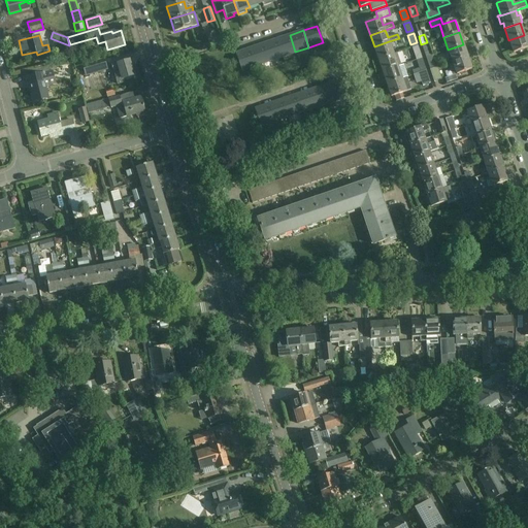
[(290,35),(276,39),(283,57),(295,52),(290,35)]
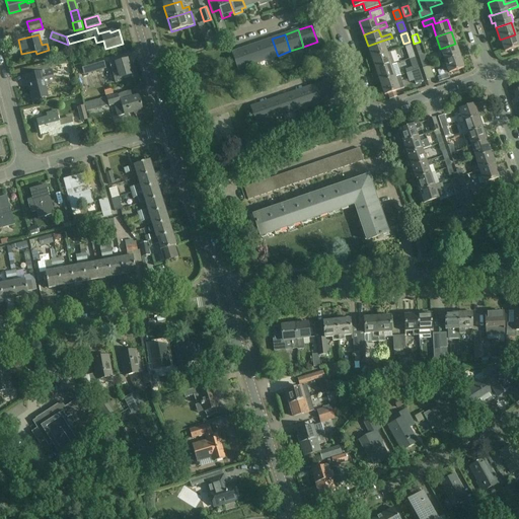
[(518,47),(515,34),(500,40),(504,52),(518,47)]
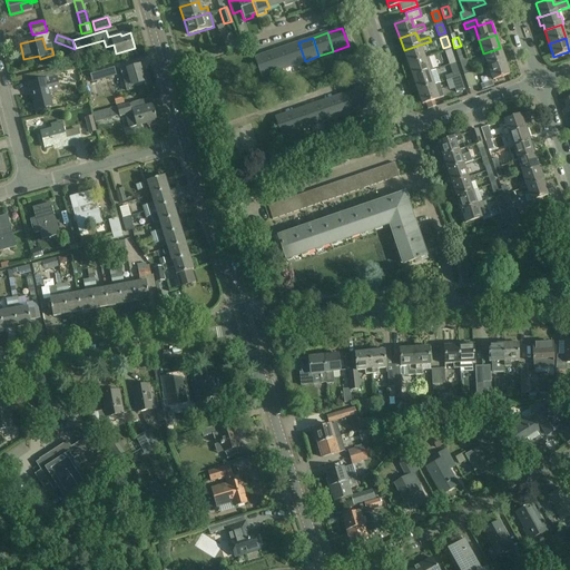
[(305,61),(298,42),(284,48),(291,66),(305,61)]
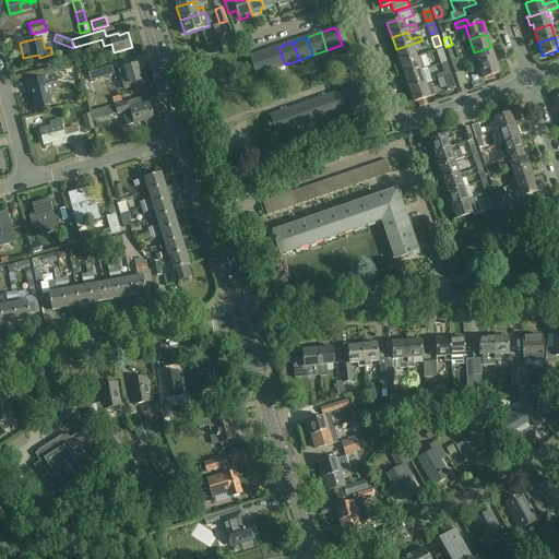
[(396,49),(401,62),(416,58),(412,44),(396,49)]
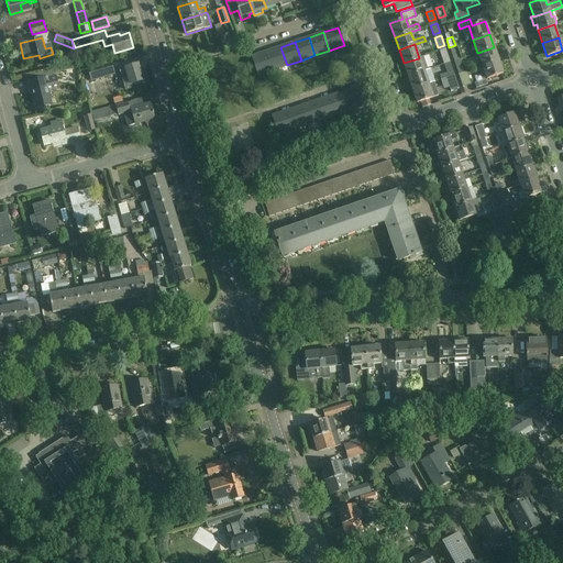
[(287,65),(280,47),(266,52),(273,70),(287,65)]
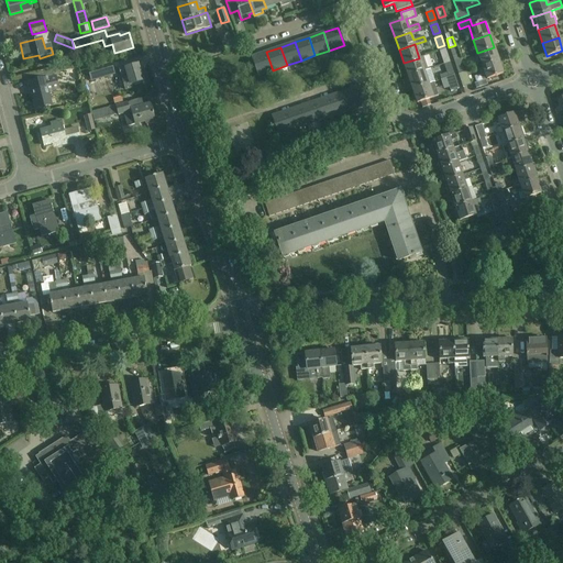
[(477,53),(482,66),(498,61),(494,47),(477,53)]
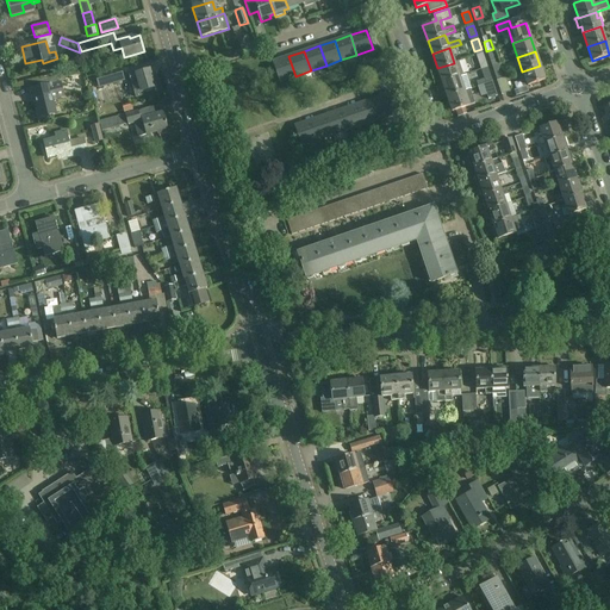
[(486,62),(483,54),(475,56),(479,64),(486,62)]
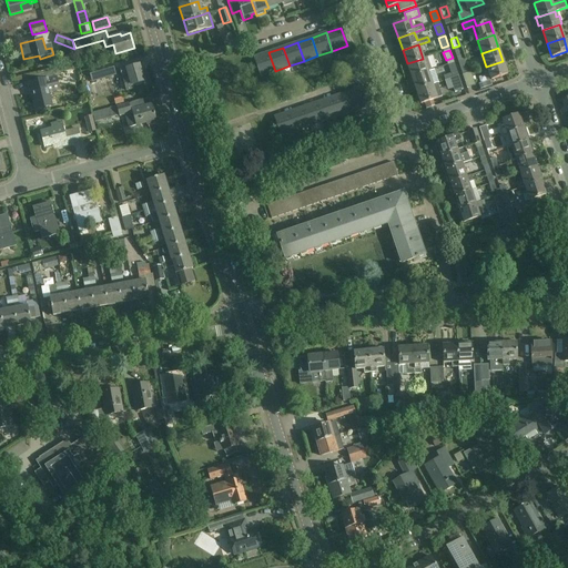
[(460,50),(455,52),(458,61),(464,59),(460,50)]
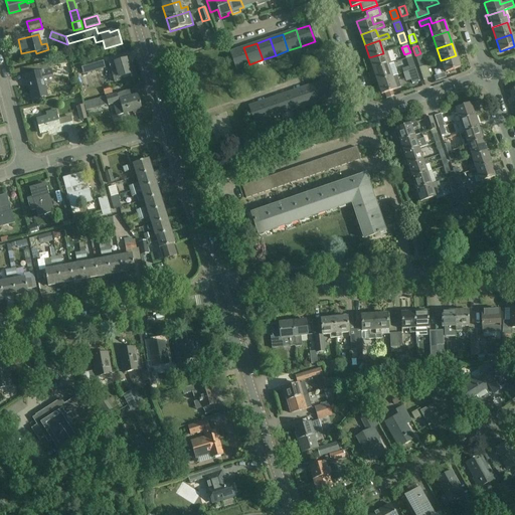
[(249,64),(243,47),(230,52),(235,68),(249,64)]
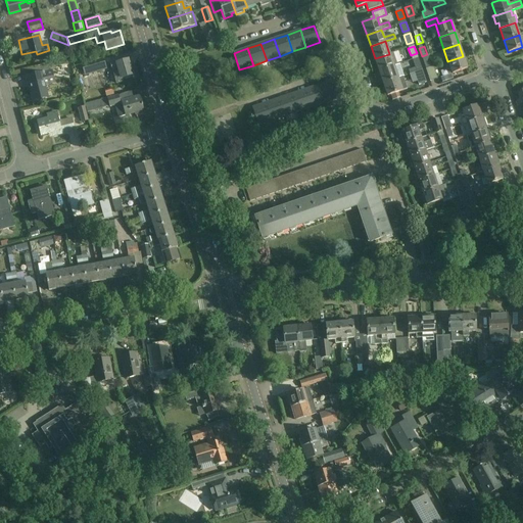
[(375,58),(379,70),(397,64),(393,52),(389,54),(375,58)]
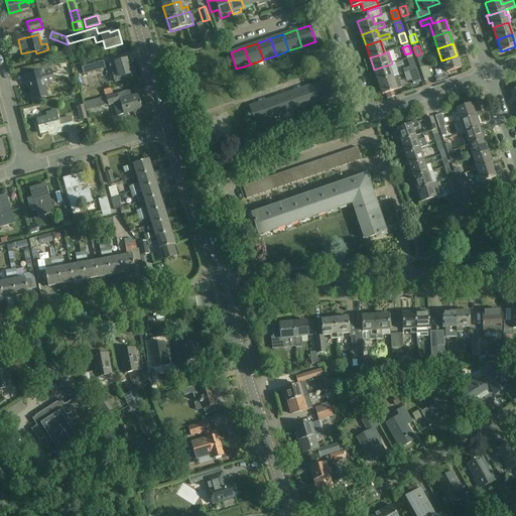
[(457,55),(441,60),(446,73),(461,68),(457,55)]
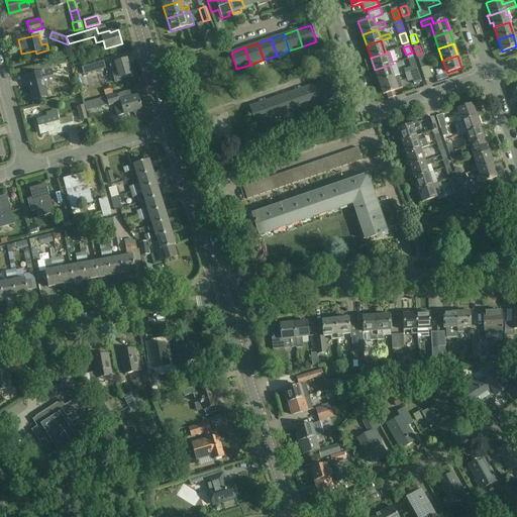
[(416,65),(413,57),(407,59),(410,67),(416,65)]
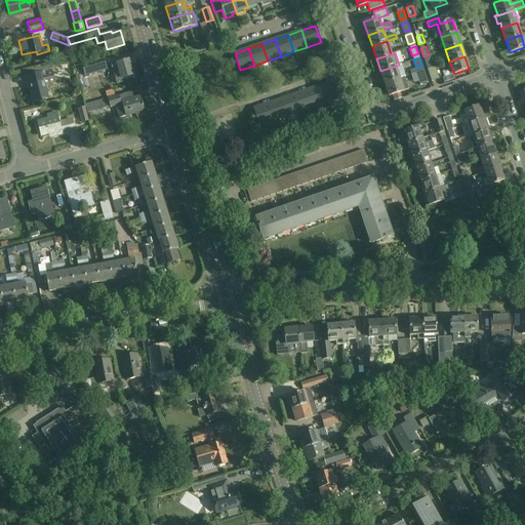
[(425,61),(428,69),(433,67),(431,58),(425,61)]
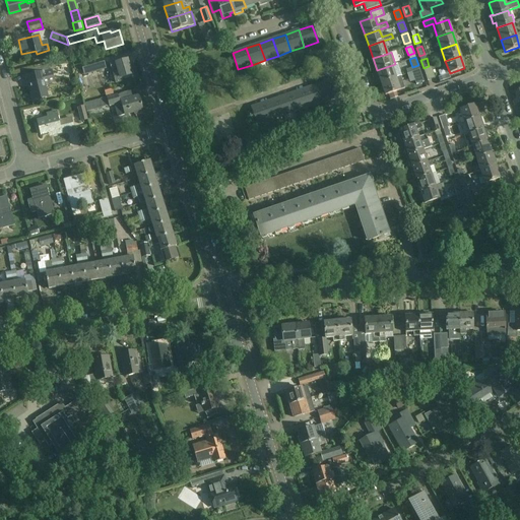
[(84,75),(106,69),(103,59),(81,65),(84,75)]
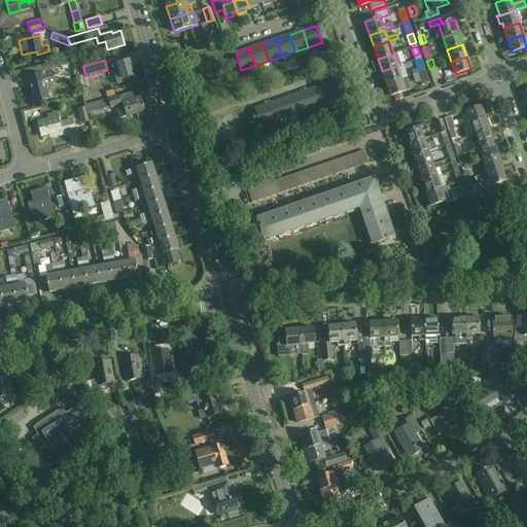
[(134,75),(129,60),(125,61),(125,60),(111,63),(113,70),(118,68),(119,72),(114,73),(117,82),(123,81),(123,78),(134,75)]
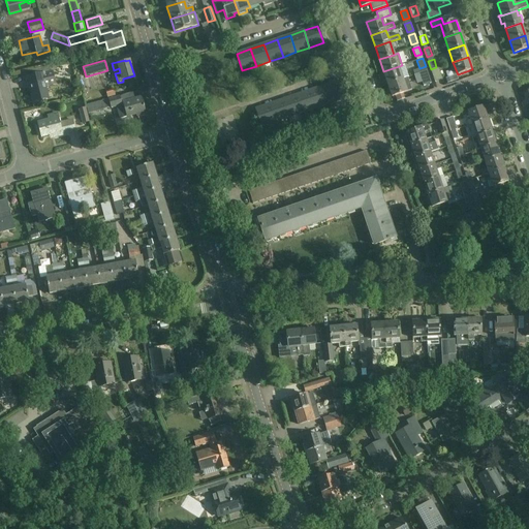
[(32,70),(33,75),(27,78),(28,85),(30,84),(35,102),(48,99),(45,87),(56,85),(53,71),(57,70),(56,64),(32,70)]
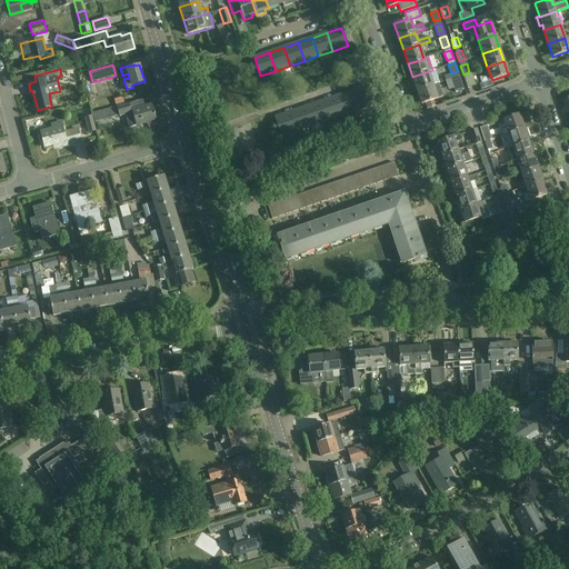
[(417,90),(438,83),(439,82),(435,69),(432,70),(412,77),(417,90)]
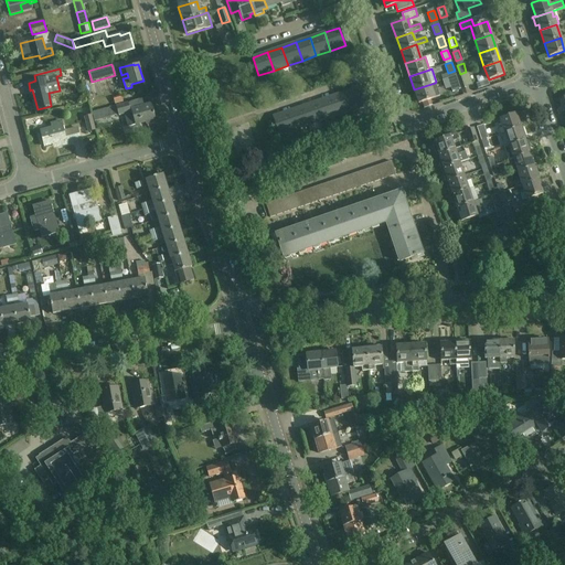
[(468,71),(466,72),(460,74),(465,86),(472,84),(468,71)]
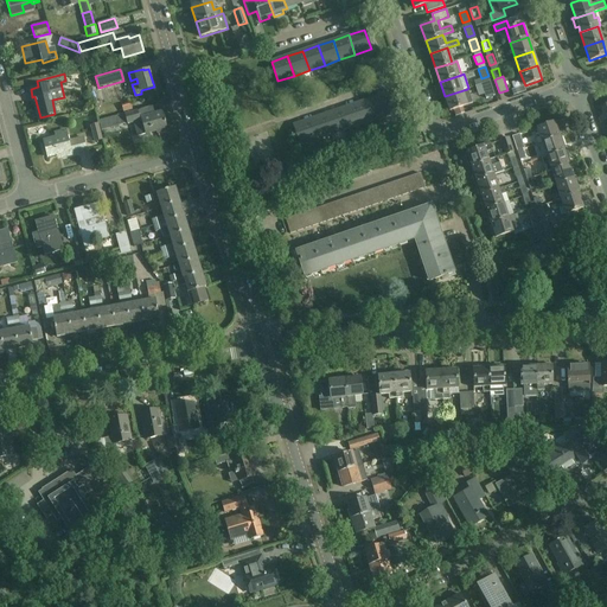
[(490,81),(483,83),(480,84),(485,98),(494,95),(490,81)]
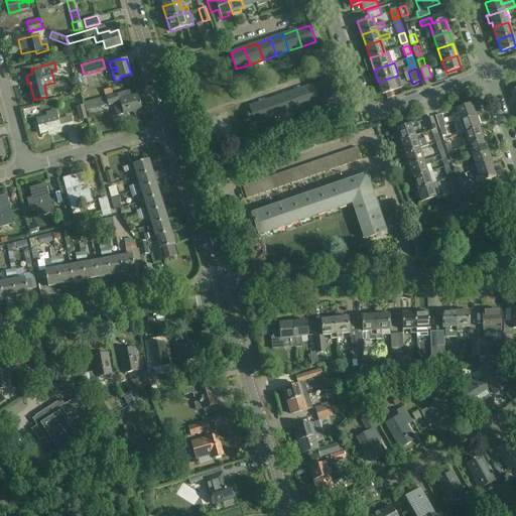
[(397,76),(378,82),(382,94),(401,88),(401,87),(397,76)]
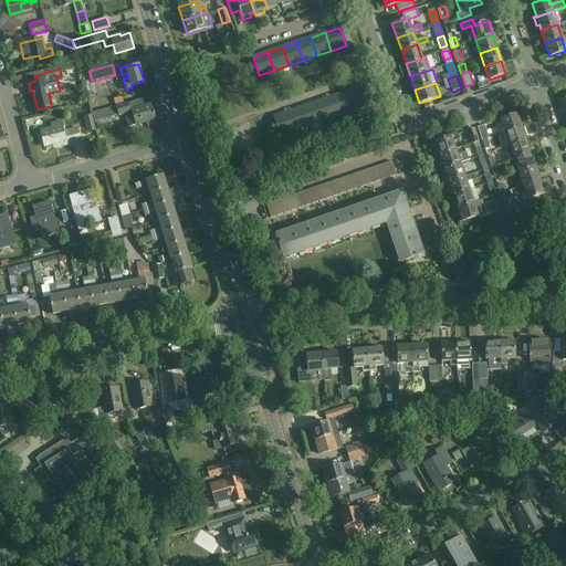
[(493,94),(511,90),(509,83),(491,87),(493,94)]
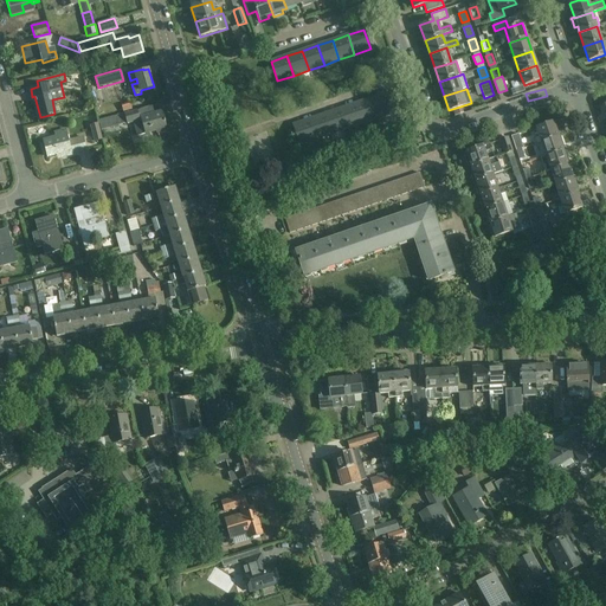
[(385,92),(369,98),(376,118),(392,113),(385,92)]
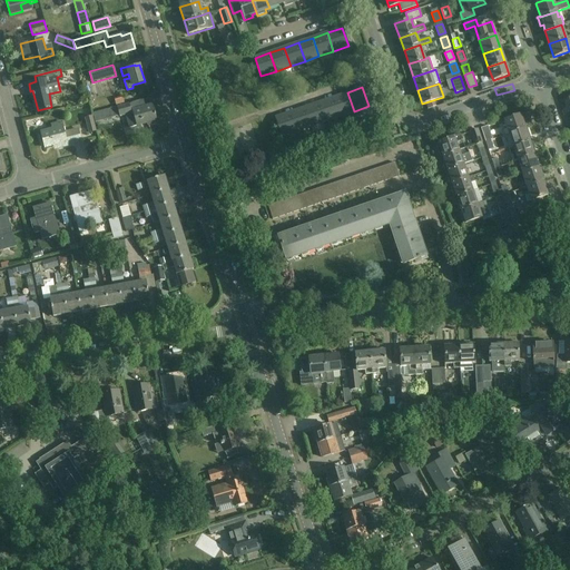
[(354,111),(347,92),(333,97),(340,116),(354,111)]
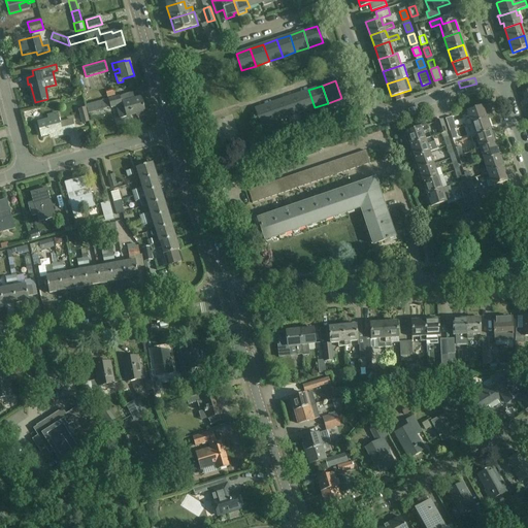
[(315,107),(308,90),(295,95),(301,112),(315,107)]
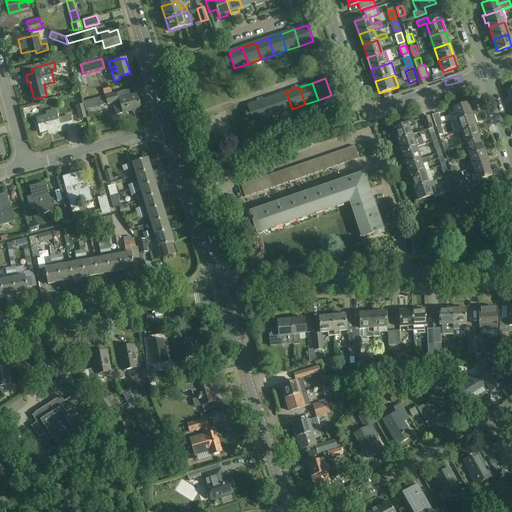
[(292,109),(286,92),(273,96),(279,113),(292,109)]
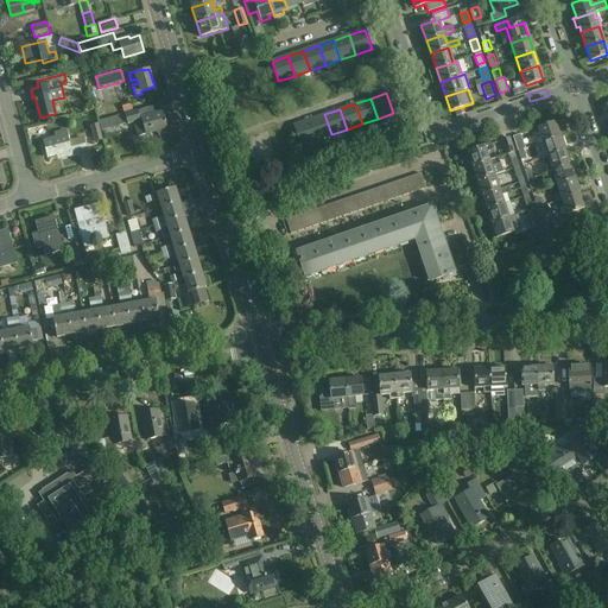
[(133,124),(140,121),(140,119),(138,111),(125,113),(127,125),(133,124)]
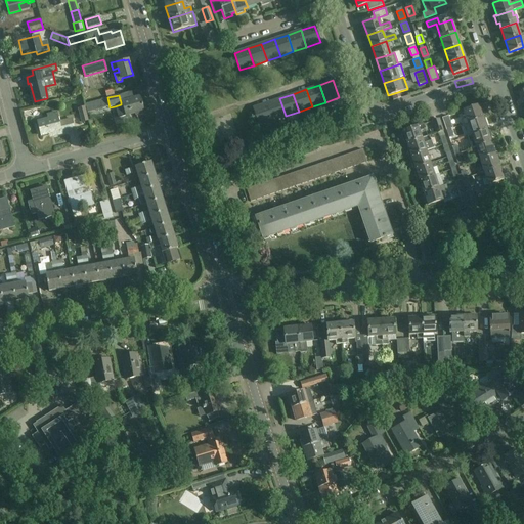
[(135,113),(135,115),(143,113),(139,97),(121,102),(121,104),(115,106),(118,118),(135,113)]
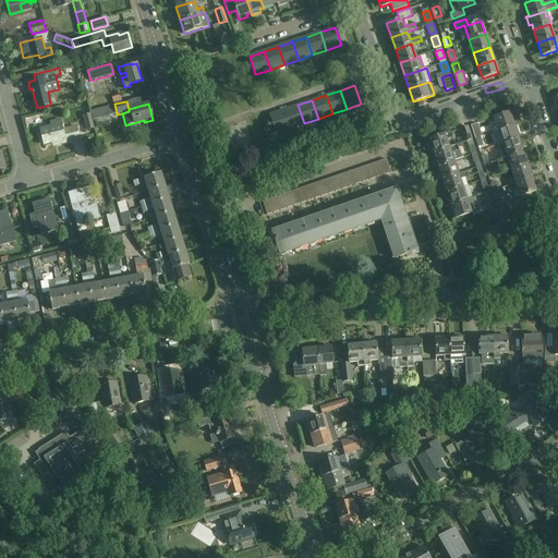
[(283,110),(290,129),(304,123),(298,105),(283,110)]
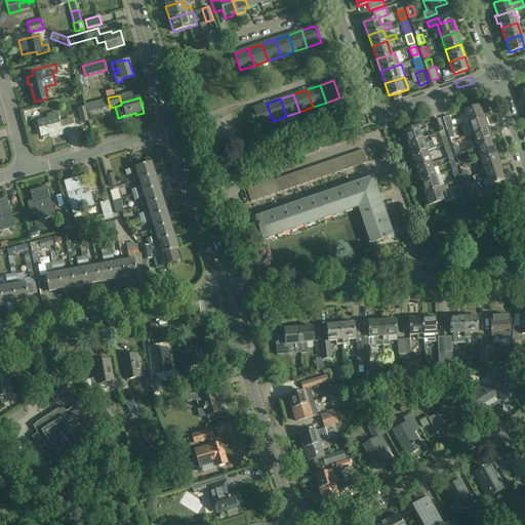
[(273,121),(267,104),(253,108),(259,125),(273,121)]
